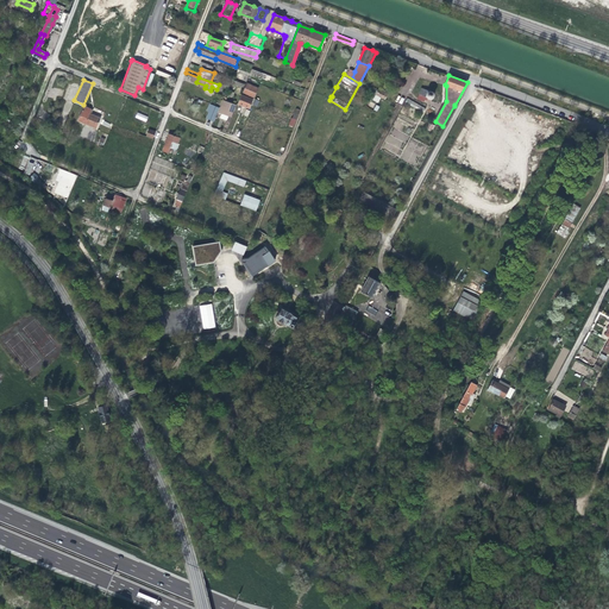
[(186,85),(183,92),(192,95),(195,88),(186,85)]
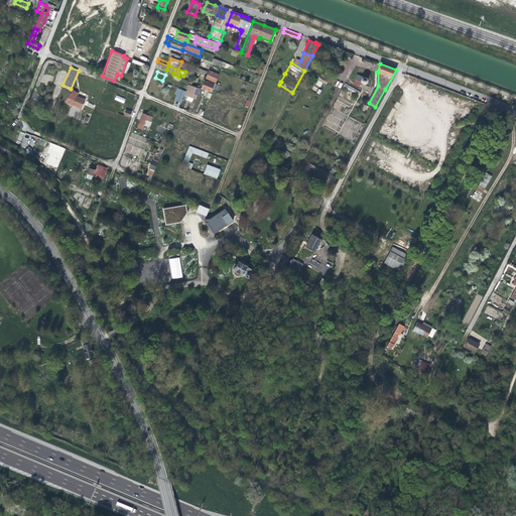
[(210,72),(207,79),(216,83),(219,75),(210,72)]
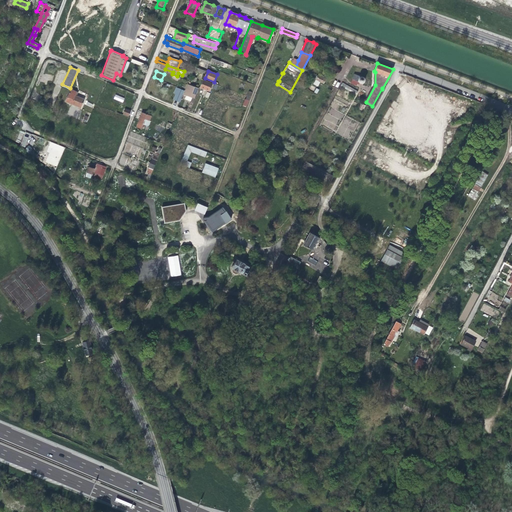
[(364,101),(366,102),(375,85),(375,72),(374,71),(373,85),(364,101)]
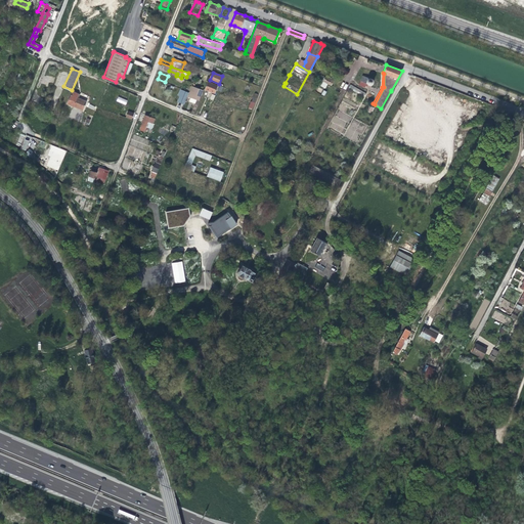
[(362,76),(360,81),(368,85),(372,86),(374,80),(362,76)]
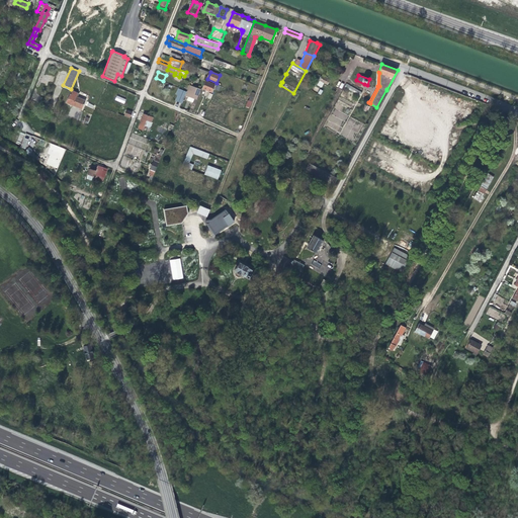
[(322,86),(323,83),(328,85),(330,78),(321,76),(318,85),(322,86)]
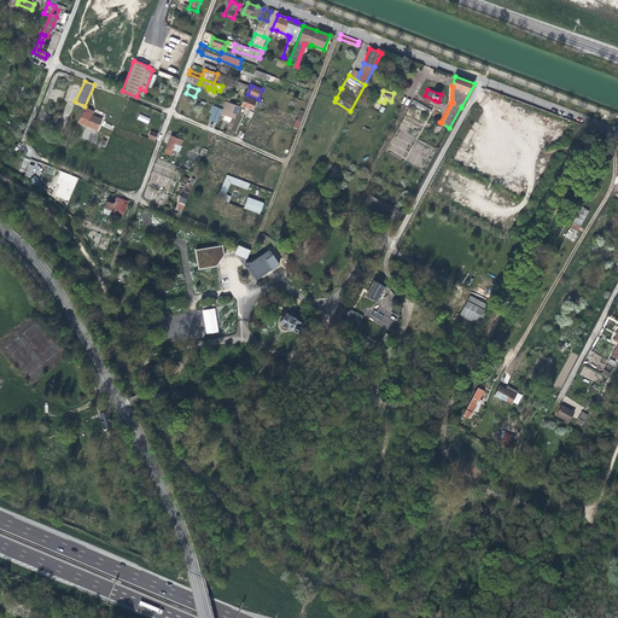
[(245,97),(242,105),(252,110),(256,100),(245,97)]
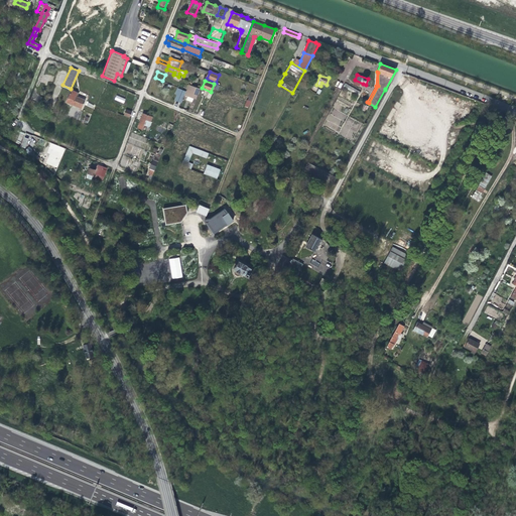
[(359,95),(361,92),(345,83),(343,87),(359,95)]
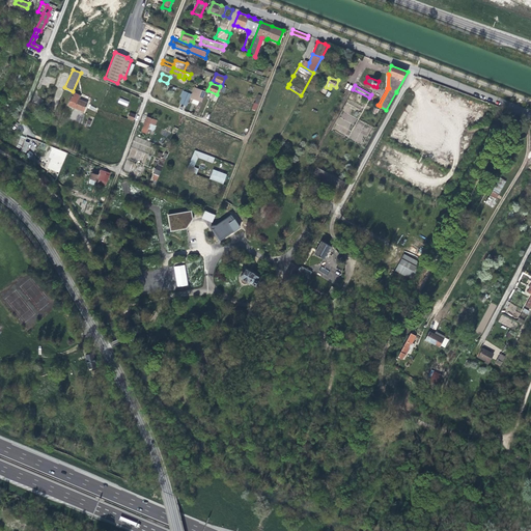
[(198,112),(205,92),(195,88),(191,99),(199,101),(195,111),(198,112)]
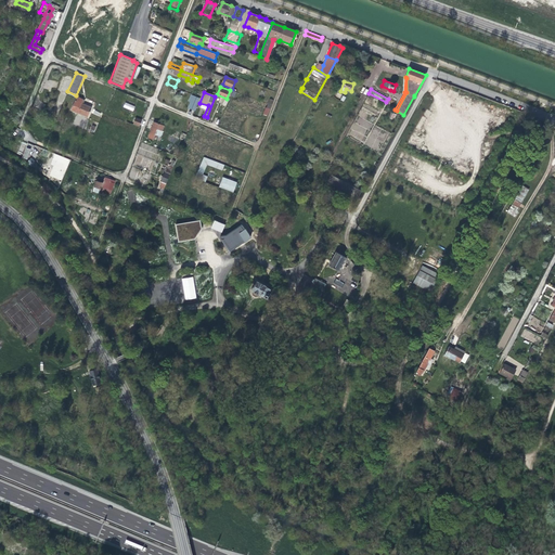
[(190,103),(188,108),(195,112),(201,99),(192,94),(189,102),(190,103)]
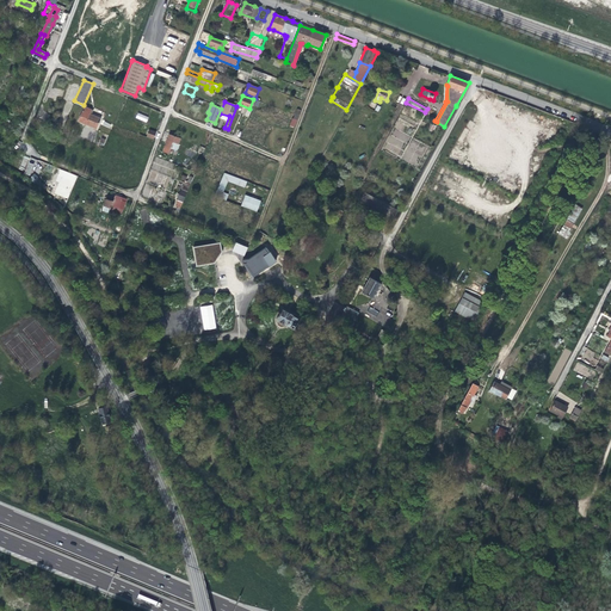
[(91,110),(85,107),(79,122),(97,129),(100,118),(90,113),(91,110)]
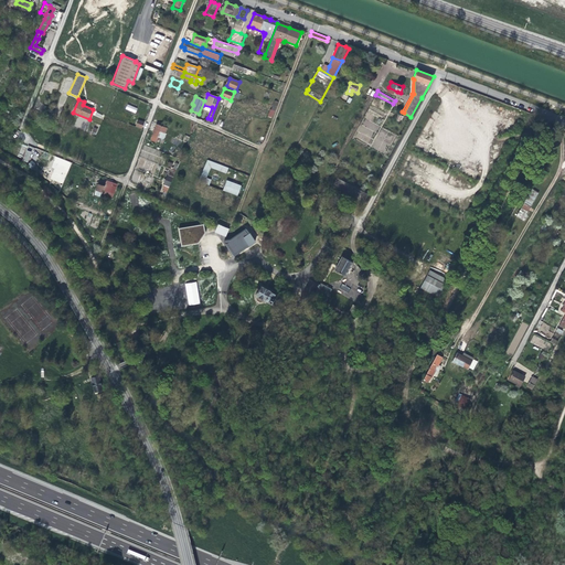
[(150,140),(156,142),(156,141),(158,142),(160,138),(162,139),(167,128),(156,124),(153,130),(150,140)]
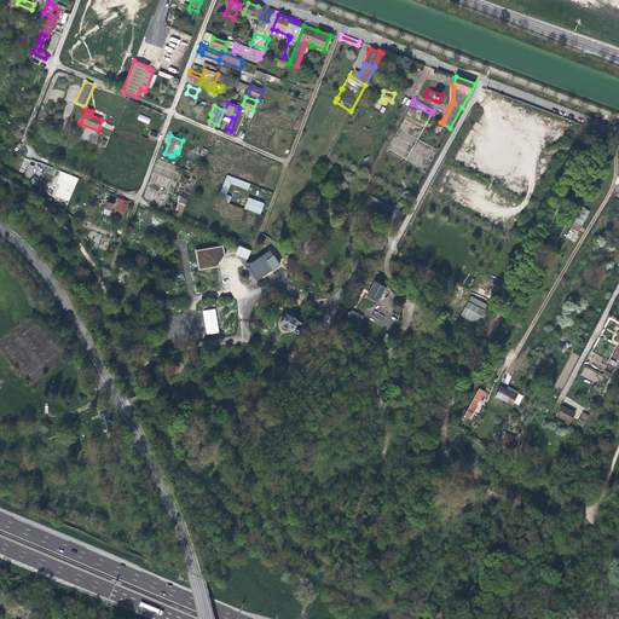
[(248,190),(250,184),(227,175),(219,198),(230,202),(231,197),(226,195),(231,184),(248,190)]
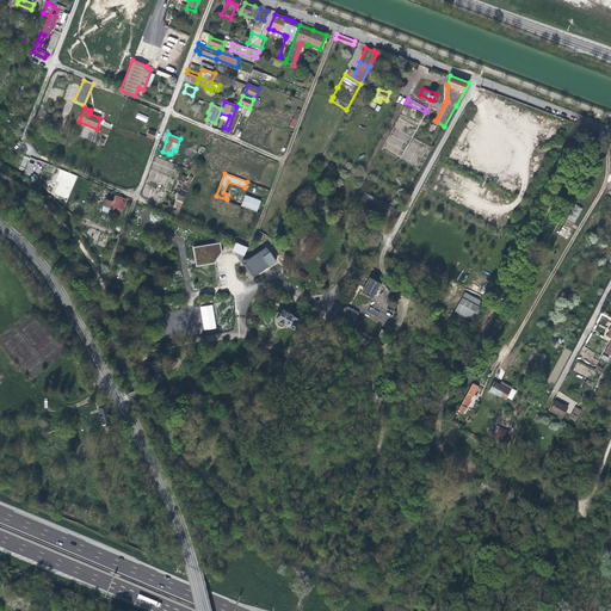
[(191,181),(214,190),(216,192),(220,185),(195,174),(191,181)]
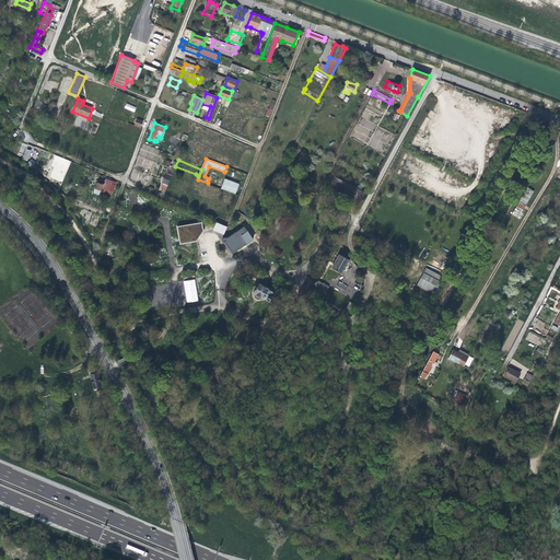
[(51,176),(60,179),(65,168),(62,167),(57,164),(55,170),(51,176)]
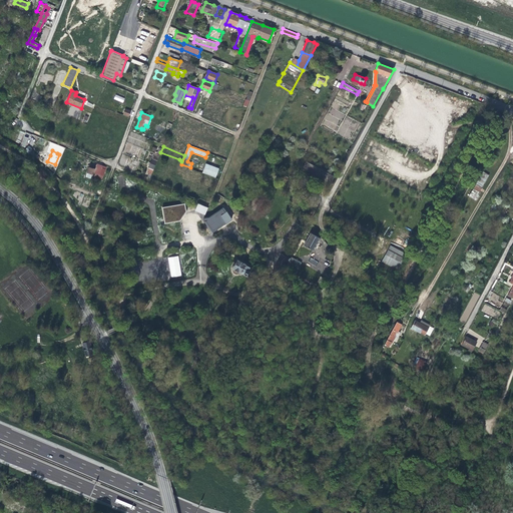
[(55,164),(52,173),(54,174),(62,155),(59,154),(55,164)]
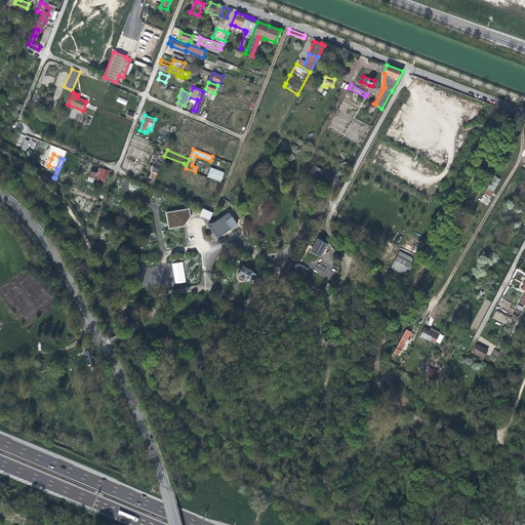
[(155,178),(161,164),(162,162),(157,160),(151,176),(155,178)]
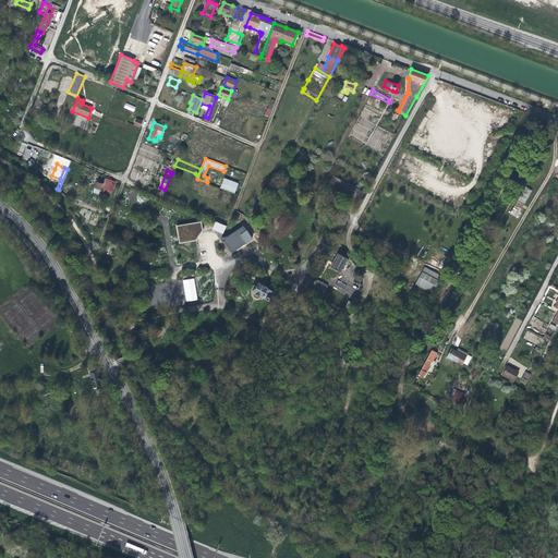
[(329,184),(339,190),(350,195),(360,201),(364,191),(334,174),(329,184)]
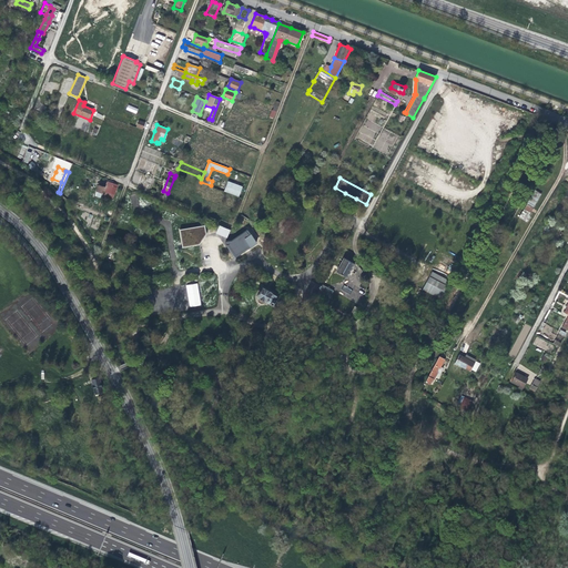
[(227,181),(224,191),(239,198),(243,186),(227,181)]
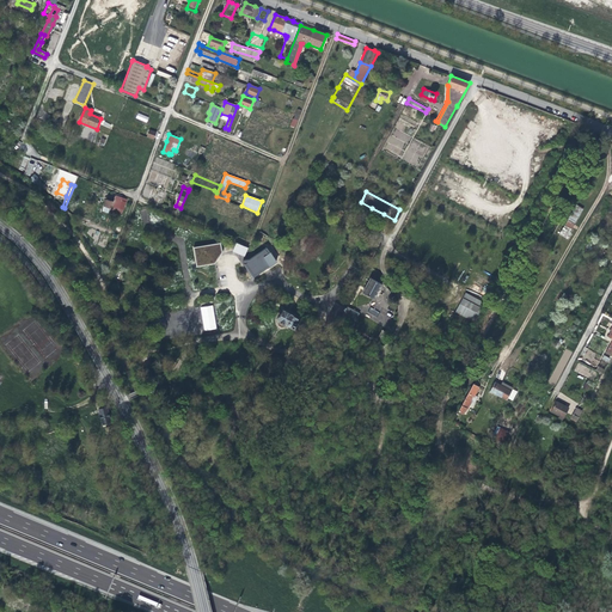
[(116,200),(112,212),(120,214),(124,202),(122,202),(123,199),(120,197),(117,197),(116,200)]
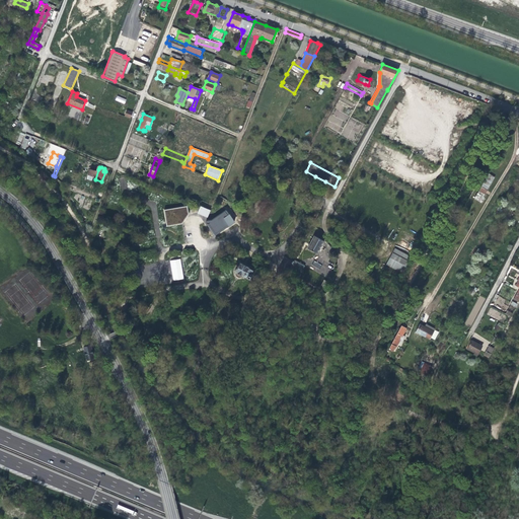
[(86,179),(91,180),(92,176),(93,177),(95,171),(89,169),(86,179)]
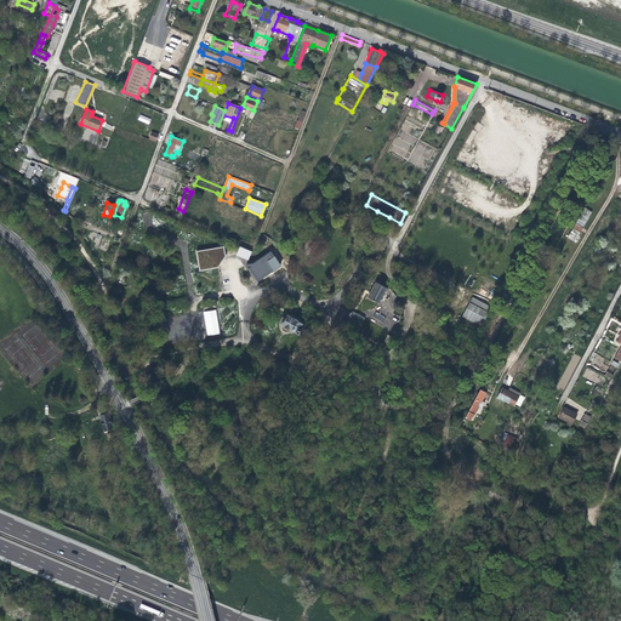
[(581,215),(568,238),(574,241),(592,212),(584,208),(580,215),(581,215)]
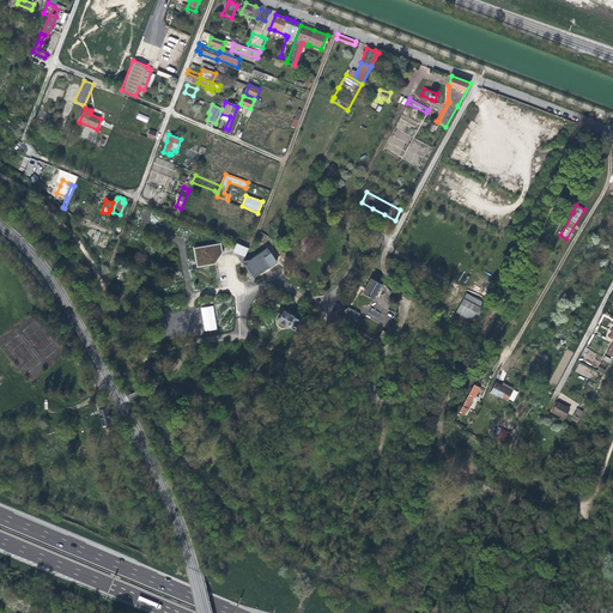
[(610,234),(612,228),(612,226),(604,223),(604,222),(600,229),(610,234)]
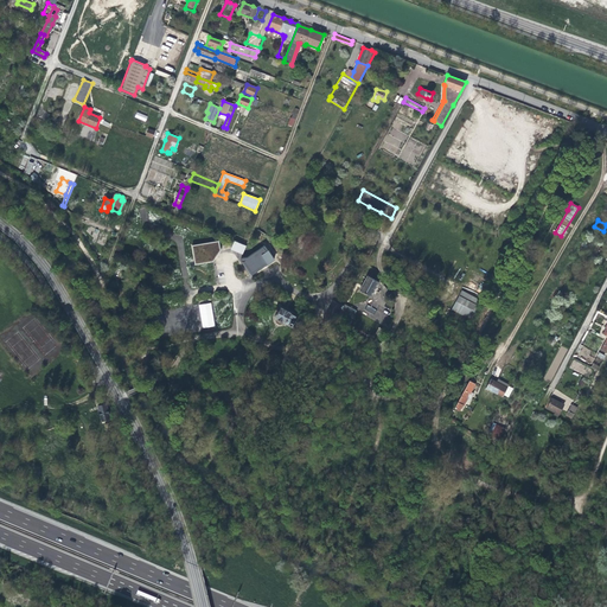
[(594,241),(588,237),(583,247),(589,250),(594,241)]
